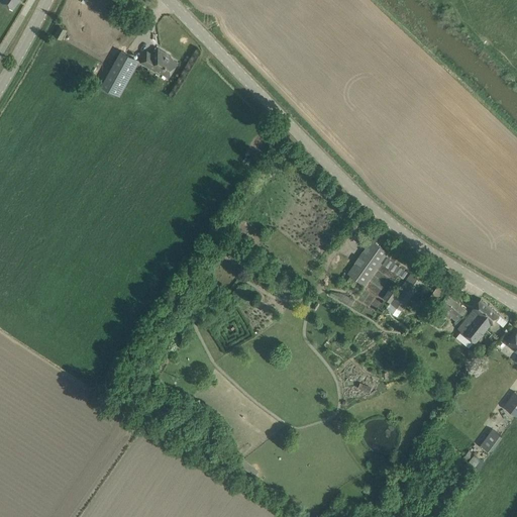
[(17,0),(0,0),(11,8),(17,0)]
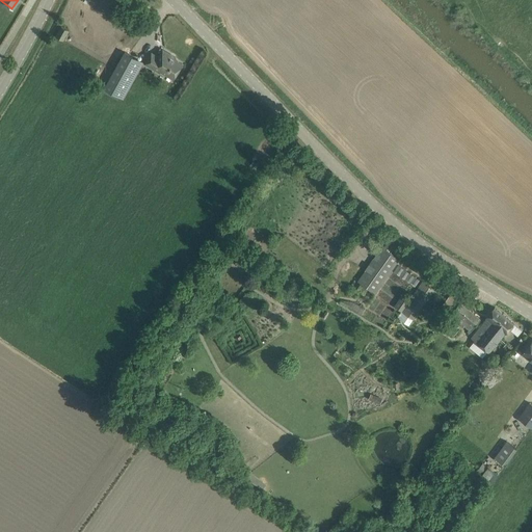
[(69,30),(61,26),(56,36),(63,41),(69,30)]
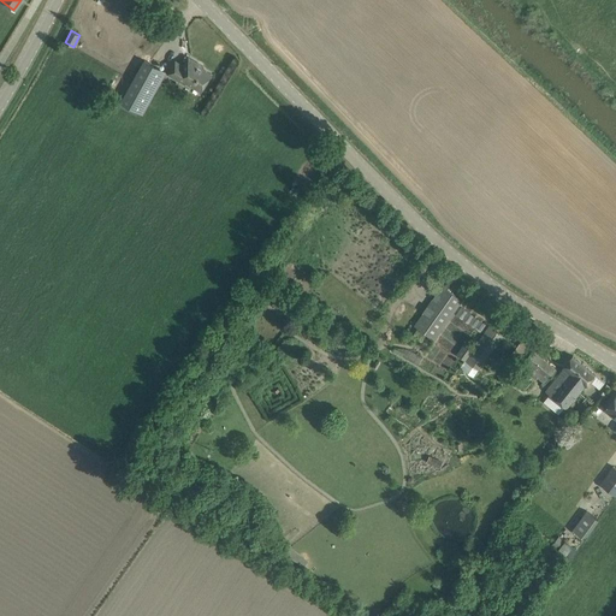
[(176,61),(169,73),(185,83),(187,82),(201,90),(212,73),(197,65),(199,64),(189,58),(184,66),(176,61)]
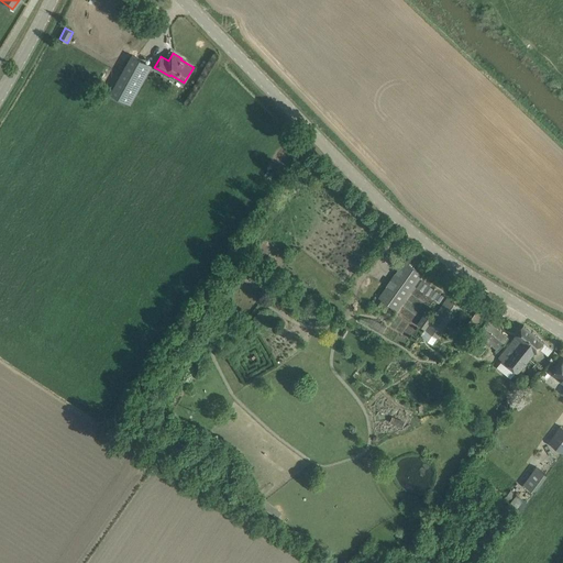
[(132,55),(127,64),(111,94),(130,105),(152,66),(132,55)]
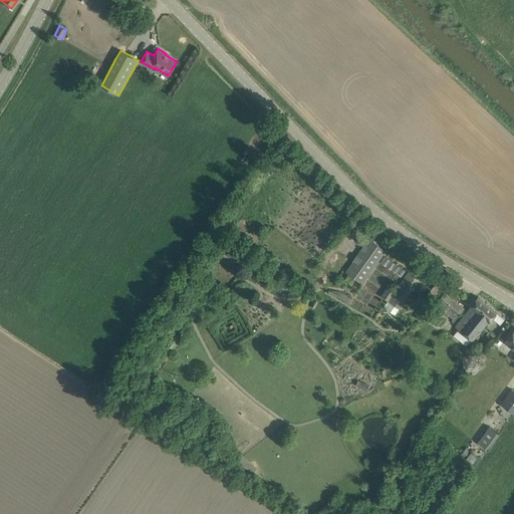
[(369,239),(363,247),(346,271),(362,283),(386,250),(369,239)]
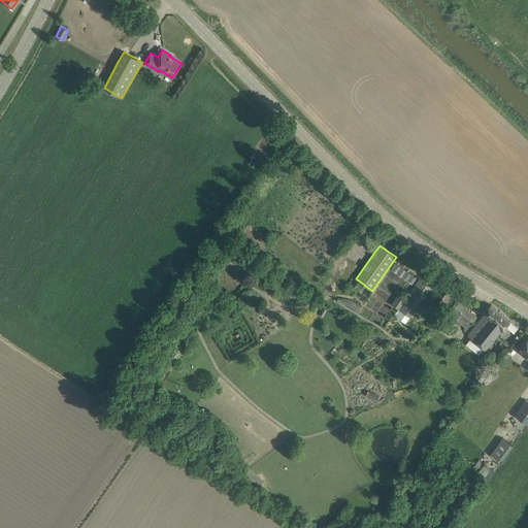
[(419,279),(414,288),(406,298),(399,309),(409,316),(429,287),(419,279)]
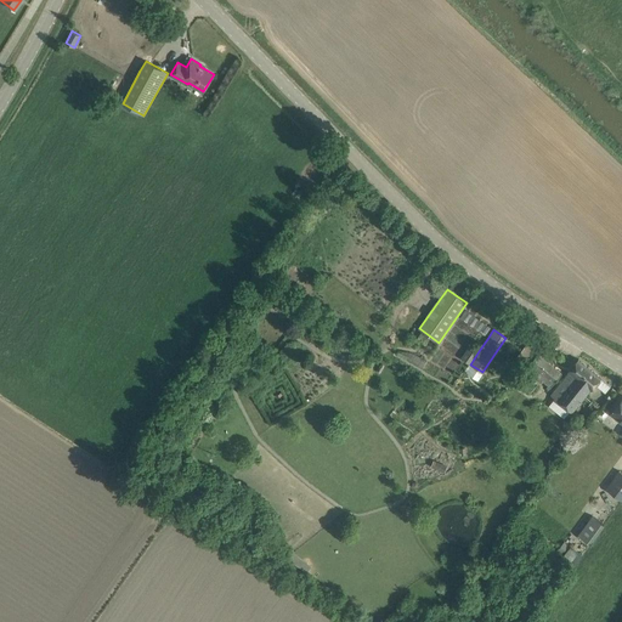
[(470,345),(461,357),(470,365),(479,351),(470,345)]
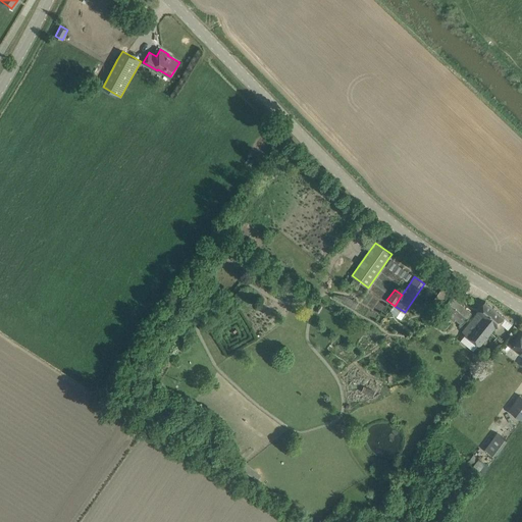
[(440,310),(454,321),(455,319),(460,323),(459,324),(461,326),(471,313),(452,297),(440,310)]
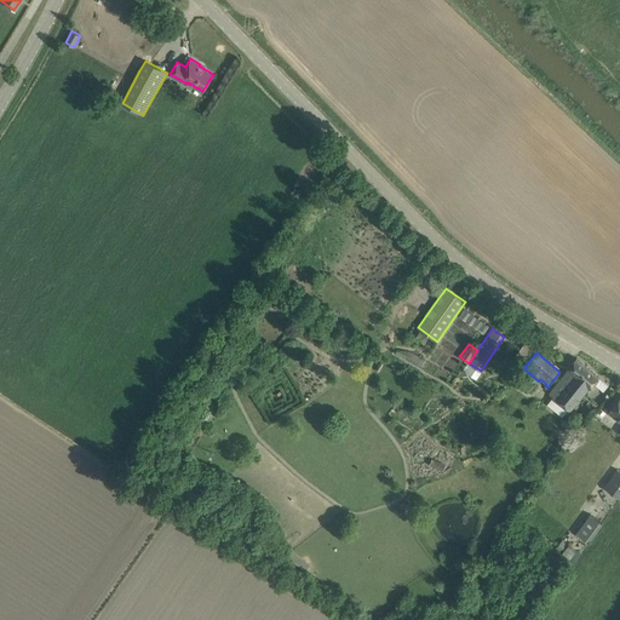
[(549,394),(570,411),(589,388),(590,389),(600,377),(577,357),(567,369),(568,371),(549,394)]
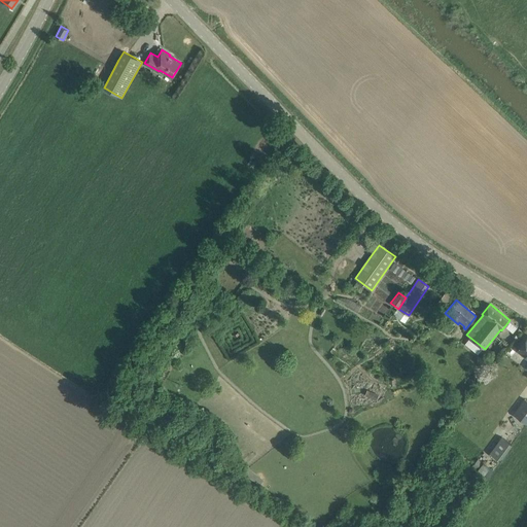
[(526,338),(523,344),(517,350),(526,357),(526,365),(526,367),(526,338)]
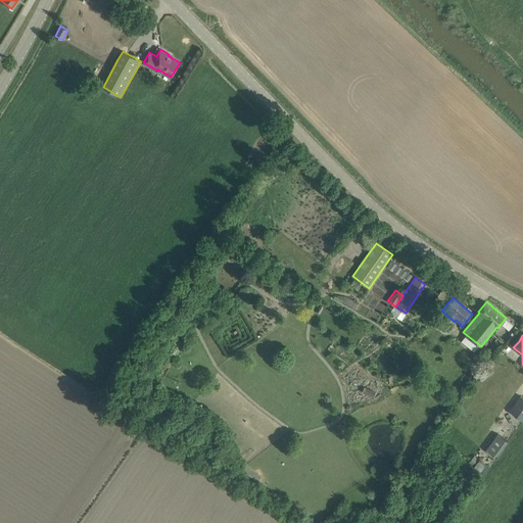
[(361,392),(372,396),(374,390),(363,386),(361,392)]
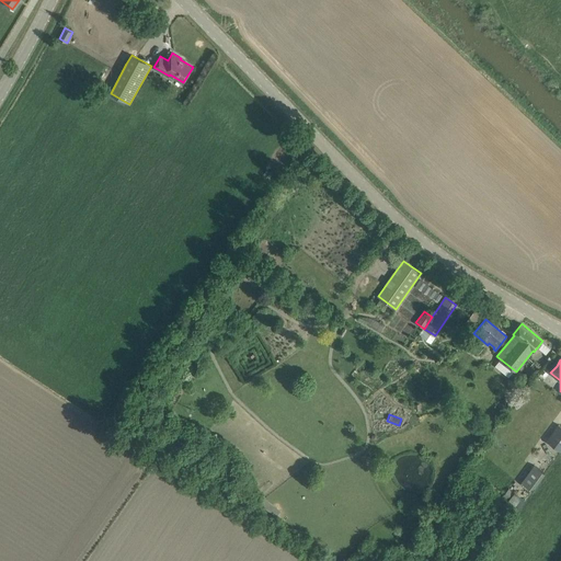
[(560,426),(559,424),(547,441),(560,450),(560,426)]
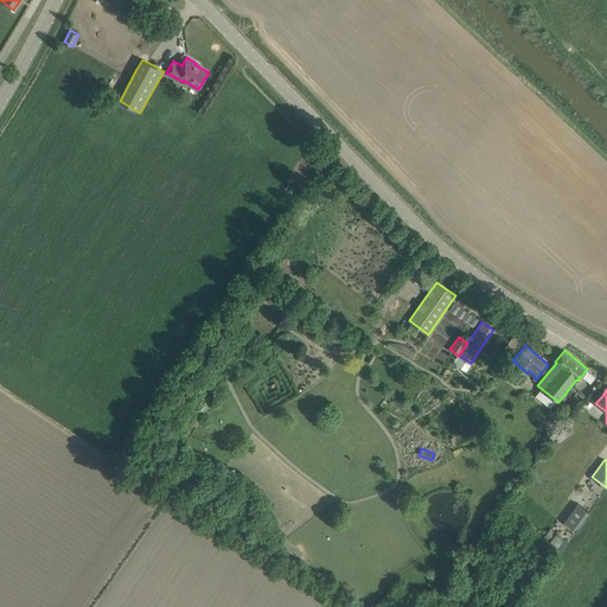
[(579,504),(564,523),(576,531),(589,512),(579,504)]
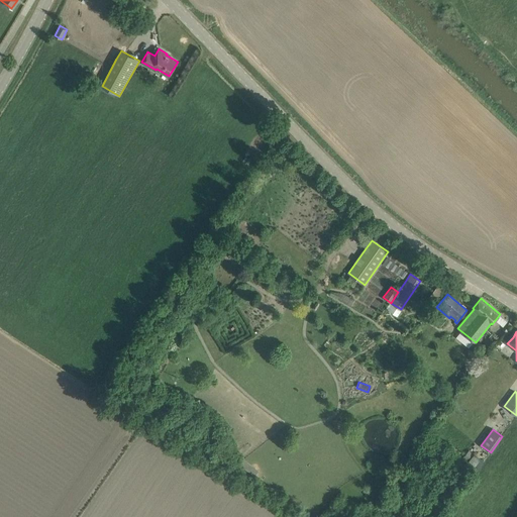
[(467,459),(478,468),(483,459),(472,451),(467,459)]
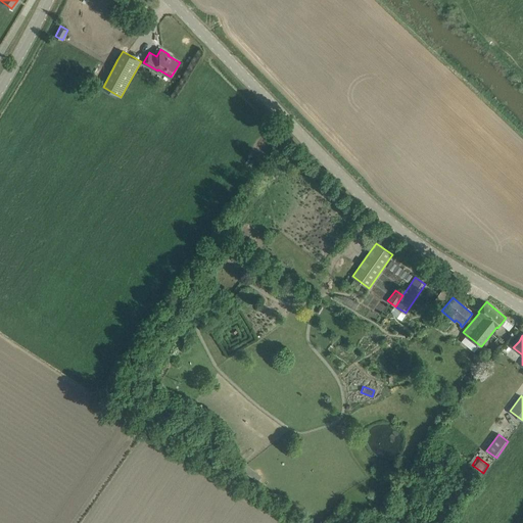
[(250,475),(257,480),(260,475),(253,470),(250,475)]
